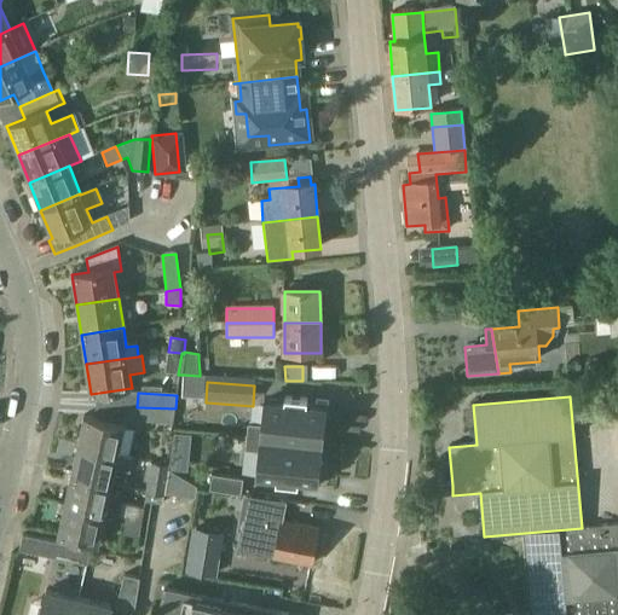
[(247,437),(321,446),(322,427),(327,428),(329,404),(319,402),(318,407),(306,405),(307,401),(284,399),(283,404),(266,401),(264,427),(248,425),(247,437)]
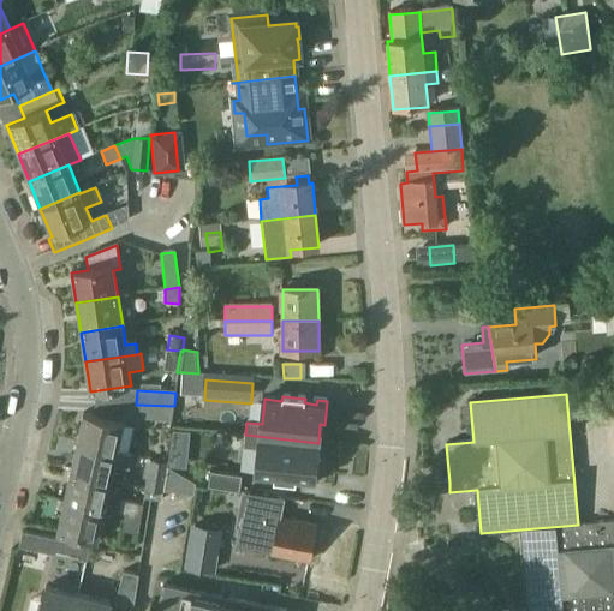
[(174,406),(136,405),(136,419),(172,421),(174,406)]
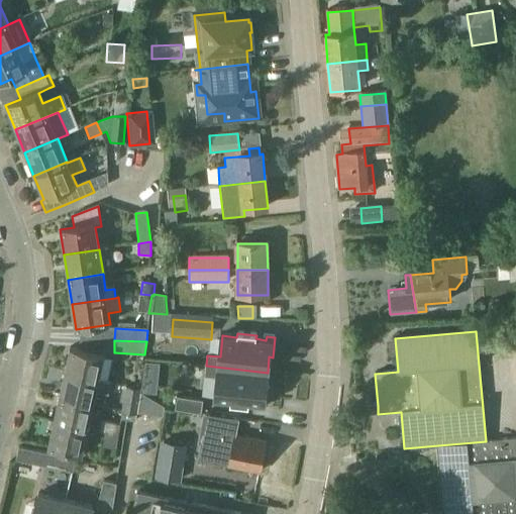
[(65,374),(99,382),(105,356),(71,348),(65,374)]
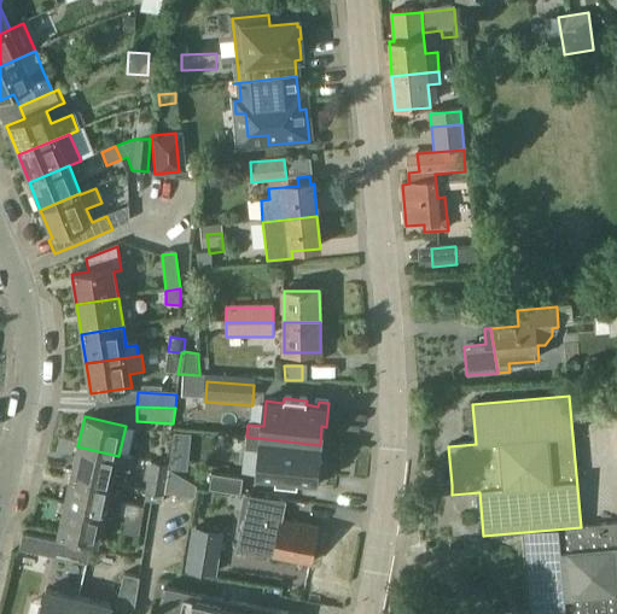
[(320,445),(246,437),(244,450),(261,452),(258,478),(275,479),(274,484),(297,486),(298,481),(310,483),(309,487),(320,489),(322,465),(318,463),(320,445)]
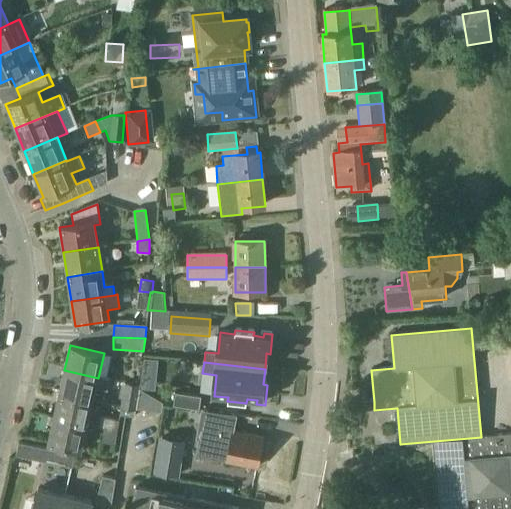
[(59,394),(93,402),(98,378),(64,370),(59,394)]
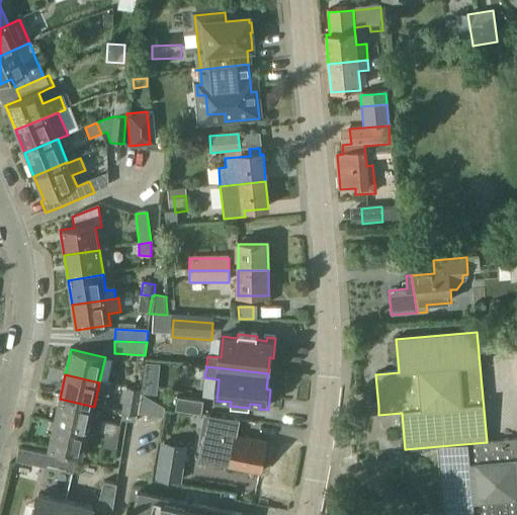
[(126,389),(125,399),(138,401),(140,391),(126,389)]
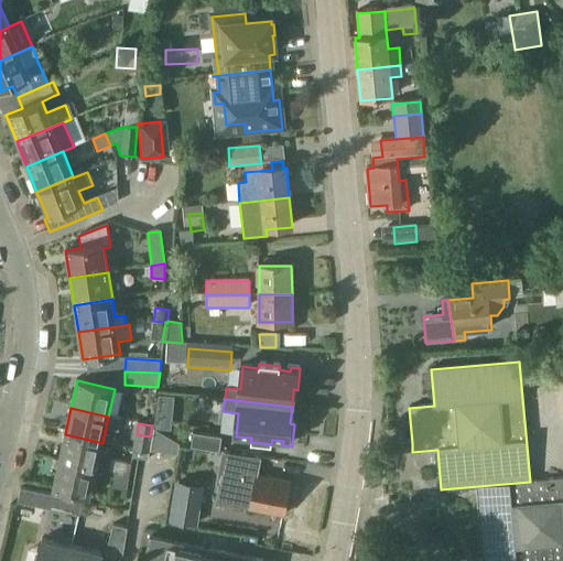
[(176,445),(152,430),(149,452),(175,456),(176,445)]
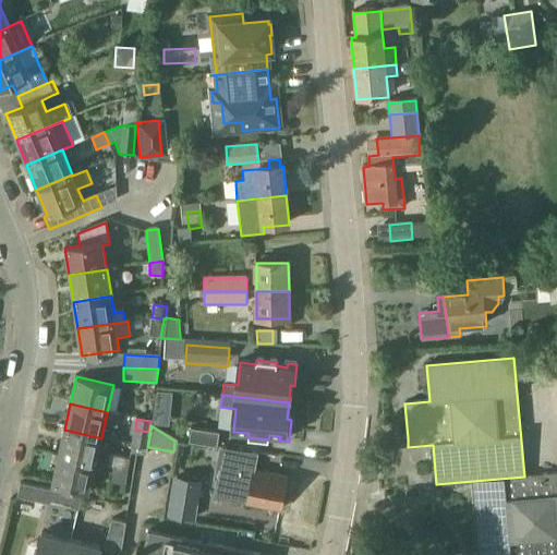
[(218,432),(190,429),(188,442),(216,447),(218,432)]
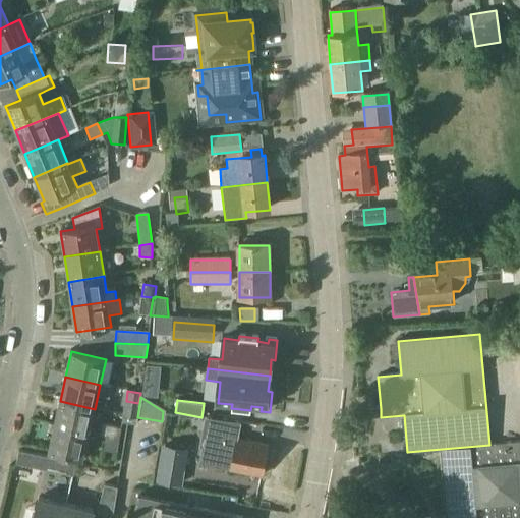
[(95,409),(60,401),(54,426),(89,434),(95,409)]
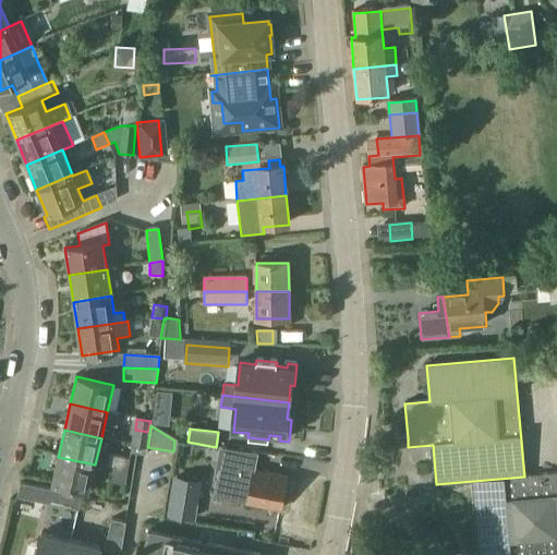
[(193,480),(198,451),(180,448),(173,475),(193,480)]
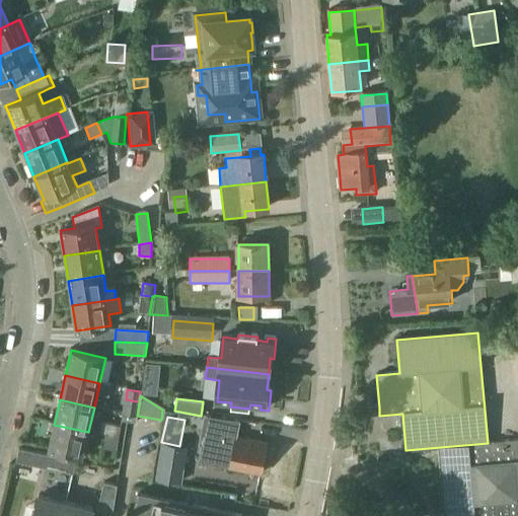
[(202,446),(199,462),(229,468),(262,475),(268,444),(236,437),(239,422),(208,418),(204,417),(199,445),(202,446)]
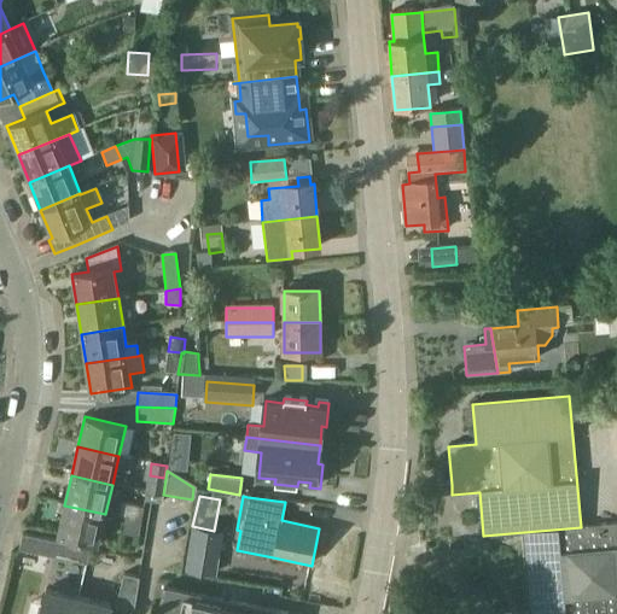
[(118,518),(127,519),(127,520),(141,522),(143,509),(121,504),(118,518)]
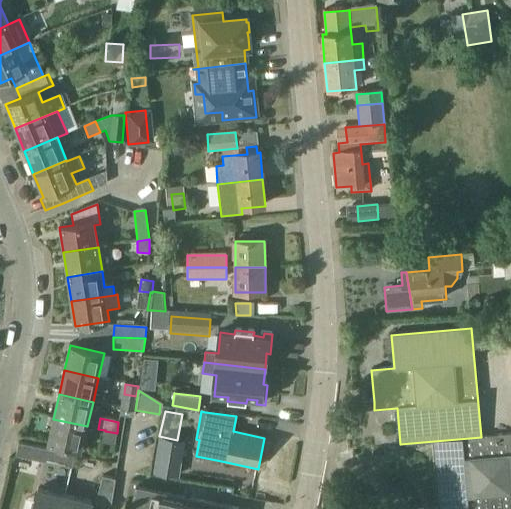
[(48,443),(82,451),(87,426),(53,419),(48,443)]
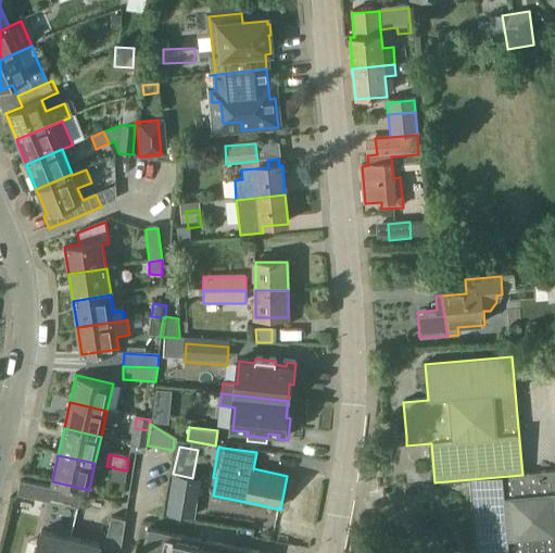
[(112,481),(125,484),(127,470),(114,468),(112,481)]
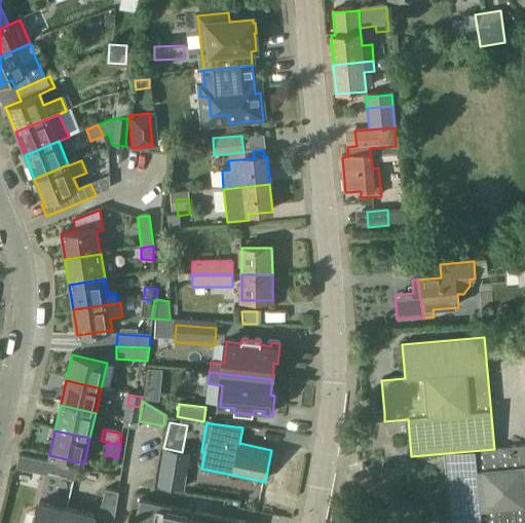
[(524,522),(524,446),(494,449),(446,453),(451,522),(524,522)]
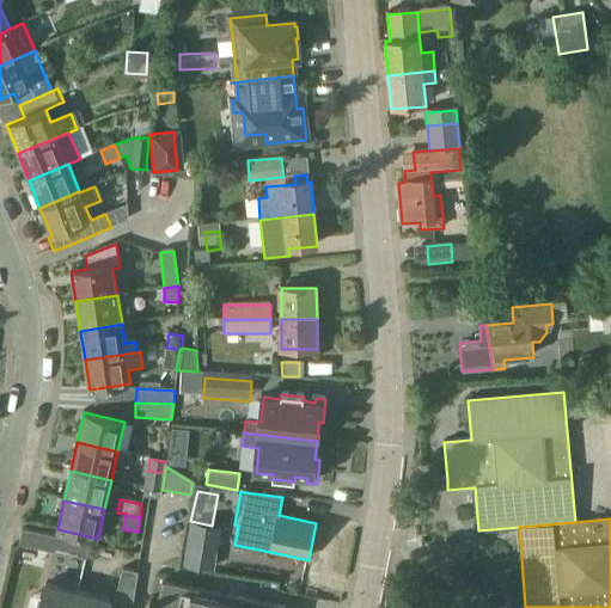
[(189,523),(182,565),(213,570),(219,528),(189,523)]
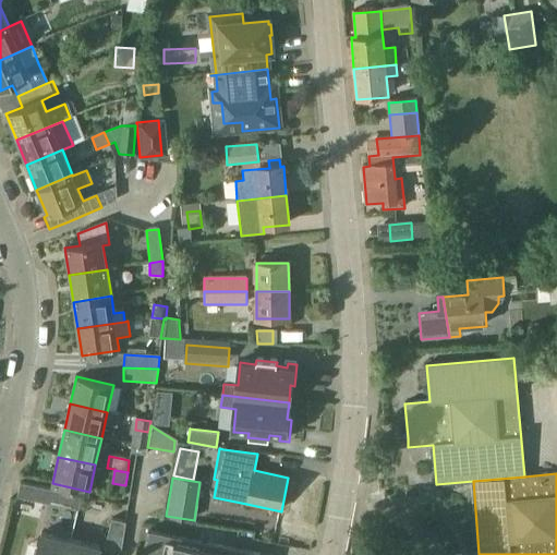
[(17,497),(49,505),(51,491),(20,484),(17,497)]
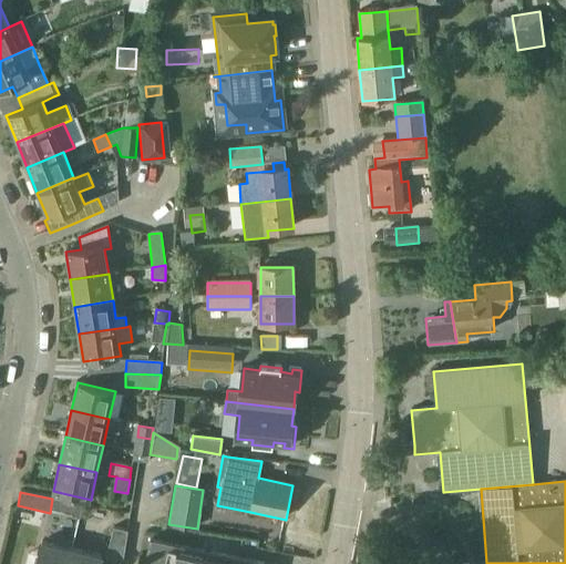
[(82,505),(52,499),(50,513),(80,520),(82,505)]
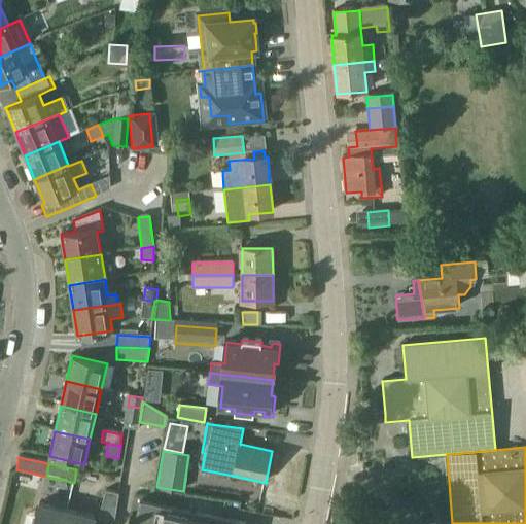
[(118,494),(106,491),(99,519),(113,522),(118,494)]
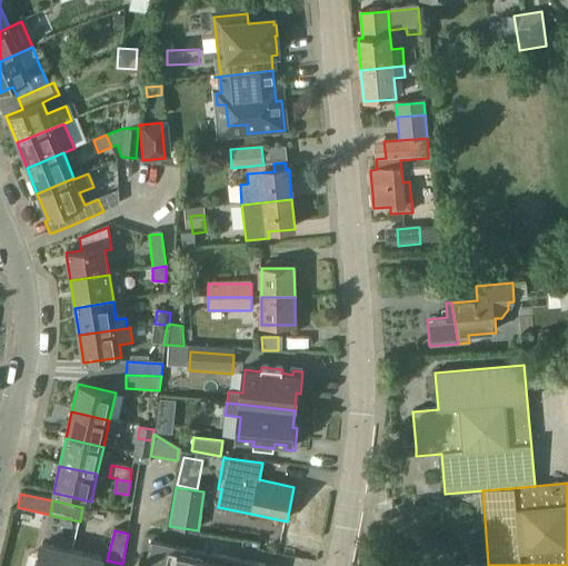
[(260,565),(151,542),(146,565),(260,565)]
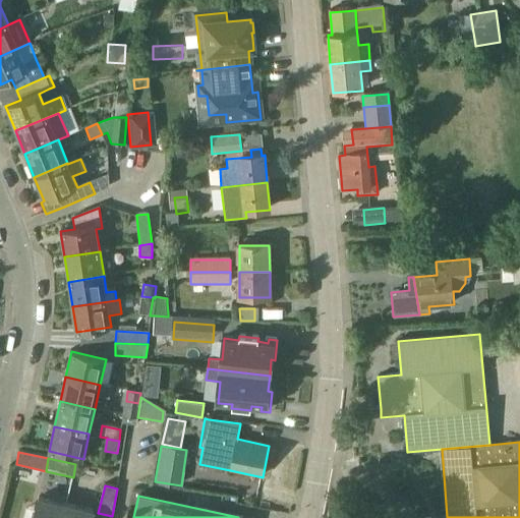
[(63,517),(66,505),(39,499),(34,517),(63,517)]
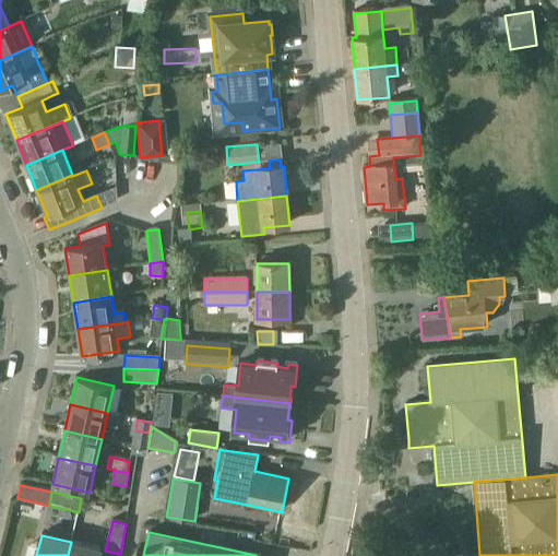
[(71,542),(68,555),(99,555),(102,549),(71,542)]
